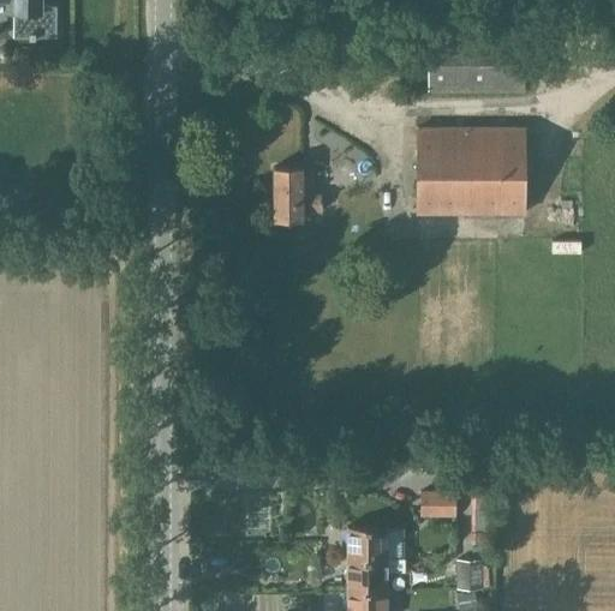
[(41,7),(41,0),(0,0),(0,4),(13,5),(13,13),(17,15),(17,37),(55,37),(55,9),(41,7)]
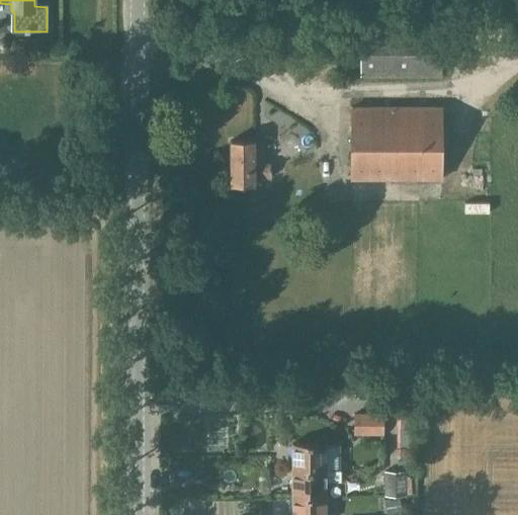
[(441,78),(441,28),(360,28),(360,78),(441,78)]
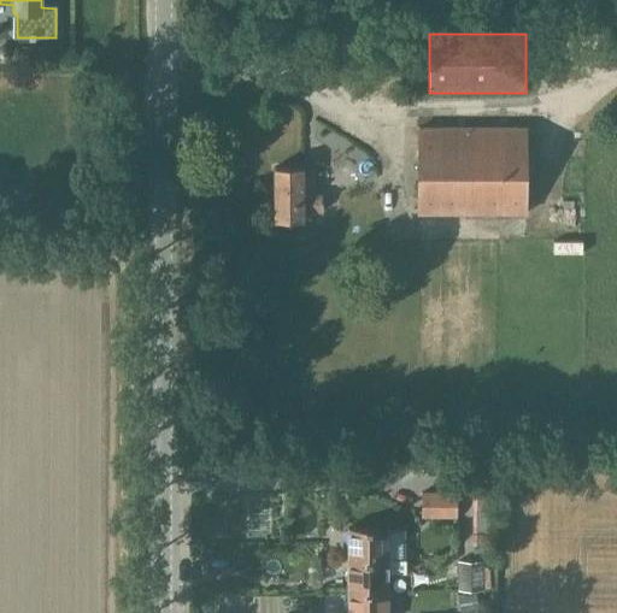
[(526,216),(526,130),(418,130),(418,216),(526,216)]
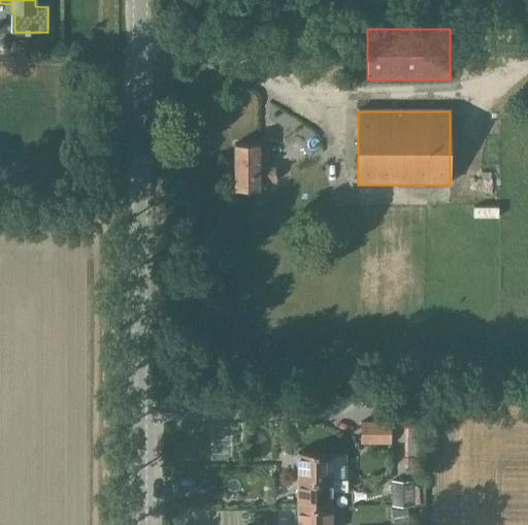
[(276,184),(276,169),(259,169),(259,145),(235,145),(235,191),(259,191),(259,184),(276,184)]
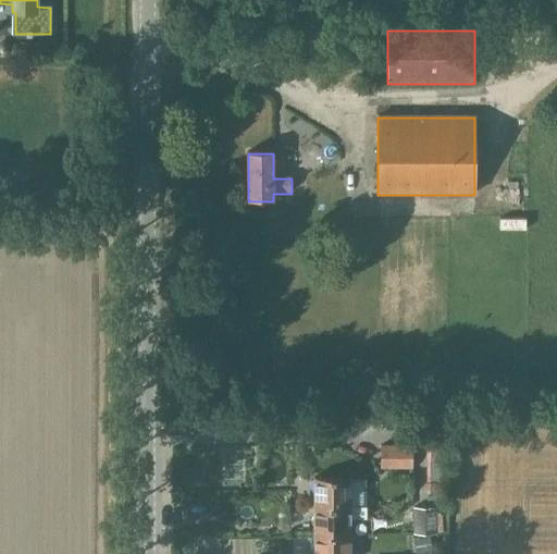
[(412,469),(412,447),(381,446),(381,469),(412,469)]
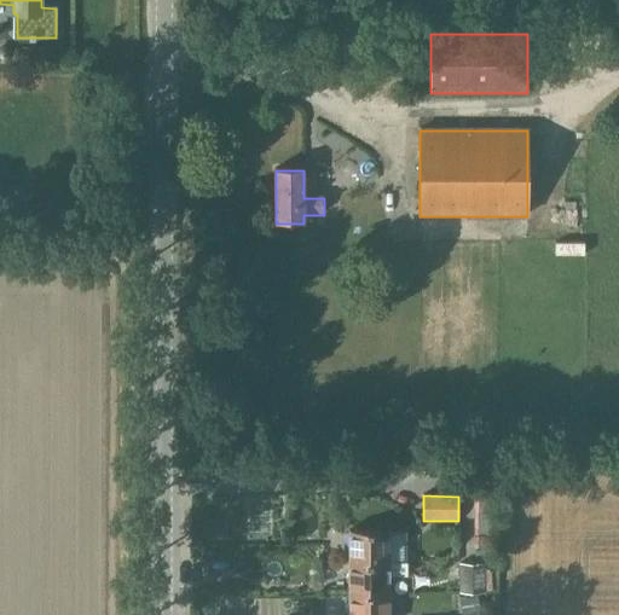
[(389,564),(389,532),(350,532),(350,564),(389,564)]
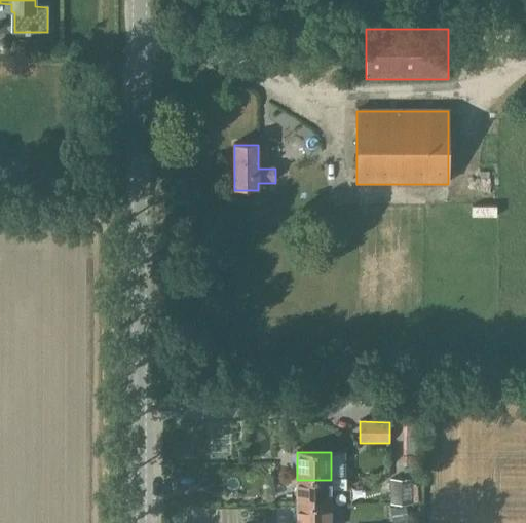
[(297,480),(297,507),(331,507),(331,491),(346,491),(346,480),(331,480),(297,480)]
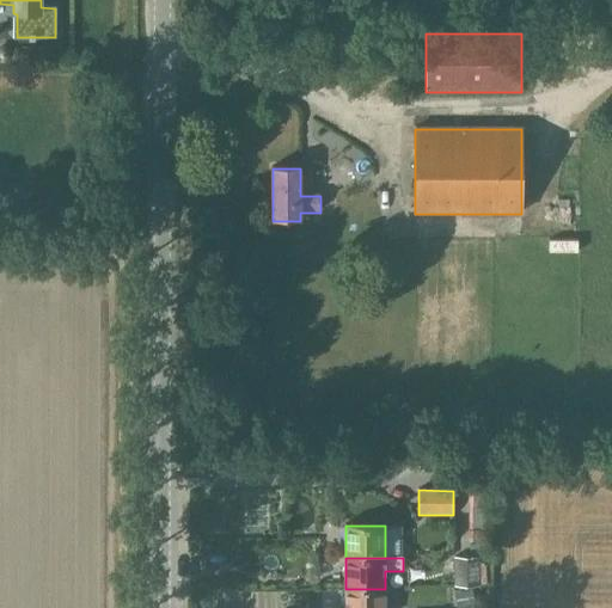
[(454,589),(475,589),(481,588),(479,559),(453,560),(454,589)]
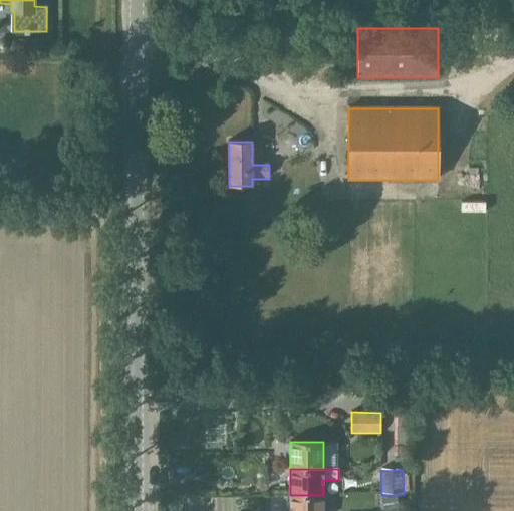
[(322,510),(323,495),(290,495),(290,510),(322,510)]
